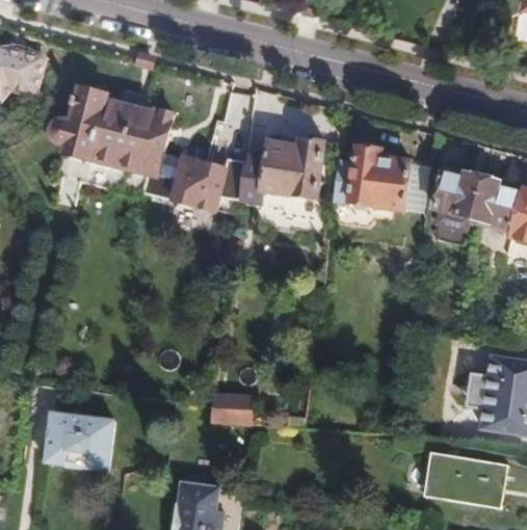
[(62,147),(54,177),(138,199),(147,170),(156,174),(172,112),(107,97),(107,95),(78,87),(70,117),(60,117),(56,121),(52,126),(50,132),(53,140),(55,143),(62,147)]
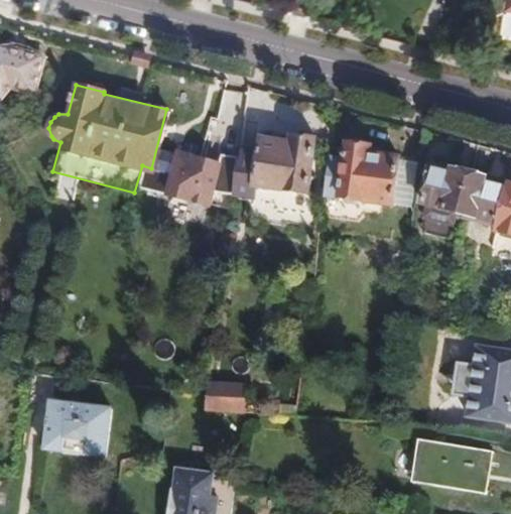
[(258,153),(237,150),(232,194),(251,196),(253,184),(306,193),(314,138),(289,134),(288,145),(260,140),(258,153)]
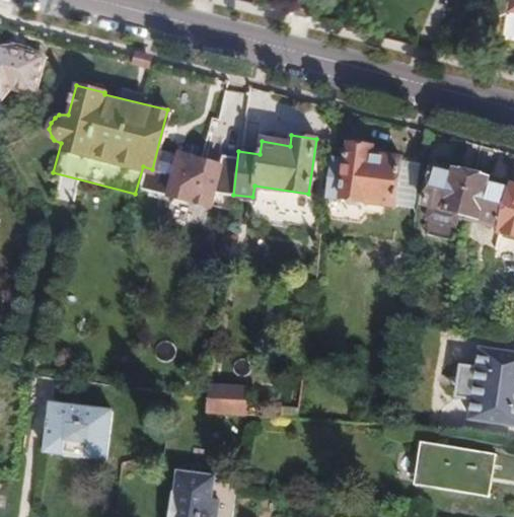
[(346,150),(331,147),(323,197),(345,199),(349,204),(351,205),(355,206),(360,201),(394,206),(400,159),(373,155),(374,146),(367,145),(365,140),(360,138),(354,143),(347,142),(346,150)]
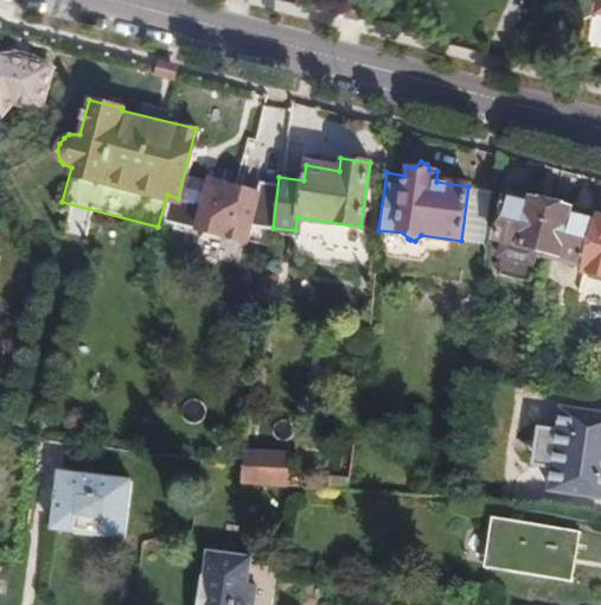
[(535,248),(538,249),(549,204),(505,192),(492,237),(500,240),(535,248)]
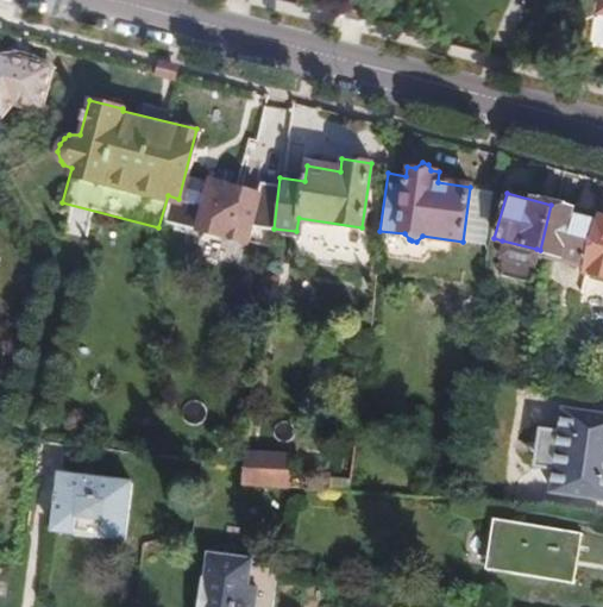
[(602,217),(551,205),(540,250),(582,261),(579,269),(602,274),(602,217)]
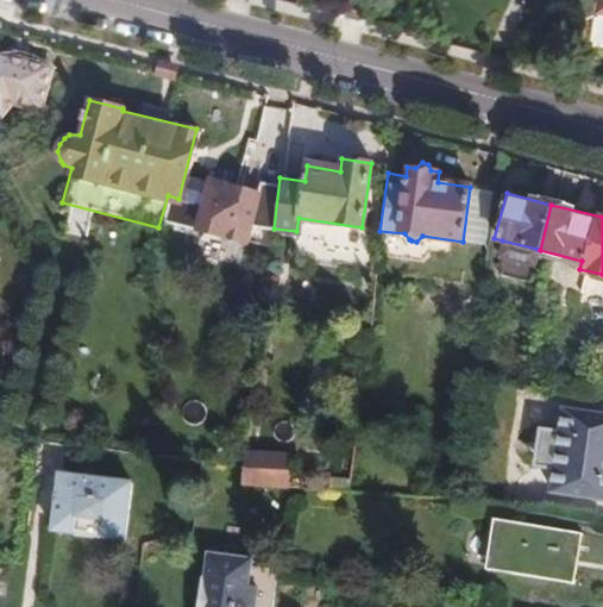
[(534,257),(536,249),(502,241),(501,248),(534,257)]
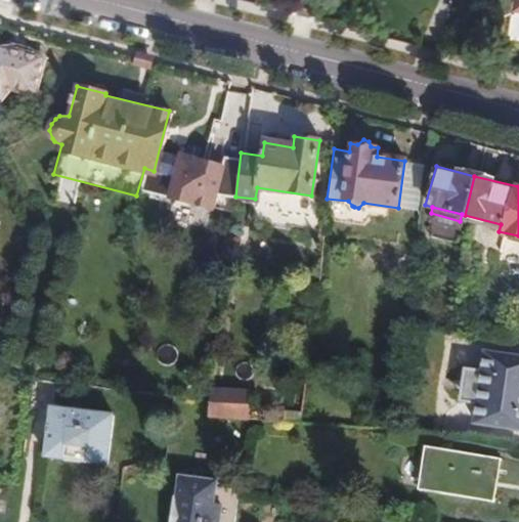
[(518,355),(482,350),(479,370),(464,367),(460,398),(475,400),(472,420),(518,426),(518,355)]
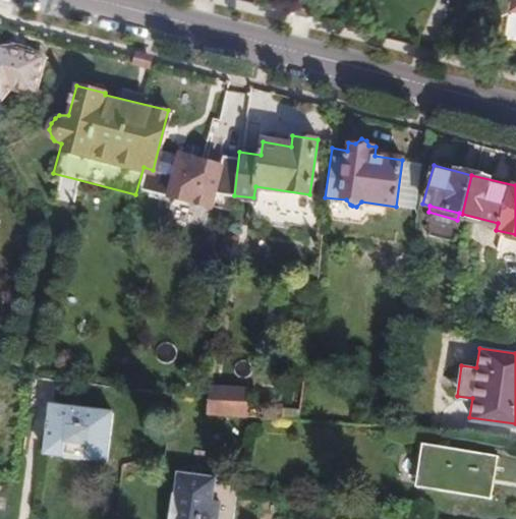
[(209,389),(208,399),(206,414),(241,416),(244,394),(209,389)]
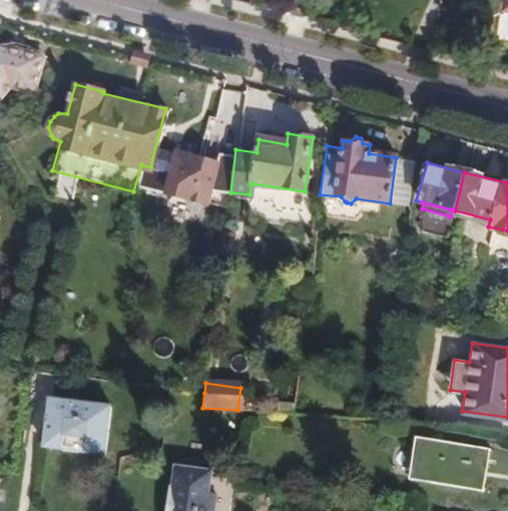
[(290,413),(305,414),(306,398),(292,397),(291,400),(290,413)]
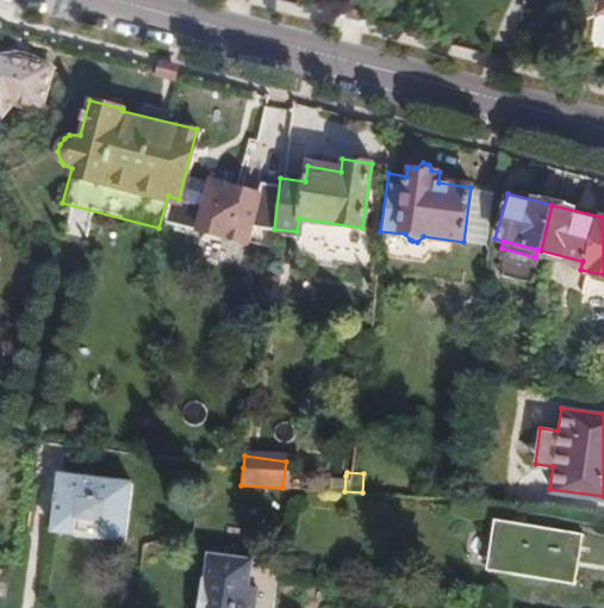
[(62,475),(55,532),(126,541),(134,483),(83,477),(82,483),(76,483),(78,479),(76,477),(74,475),(70,473),(66,473),(62,475)]
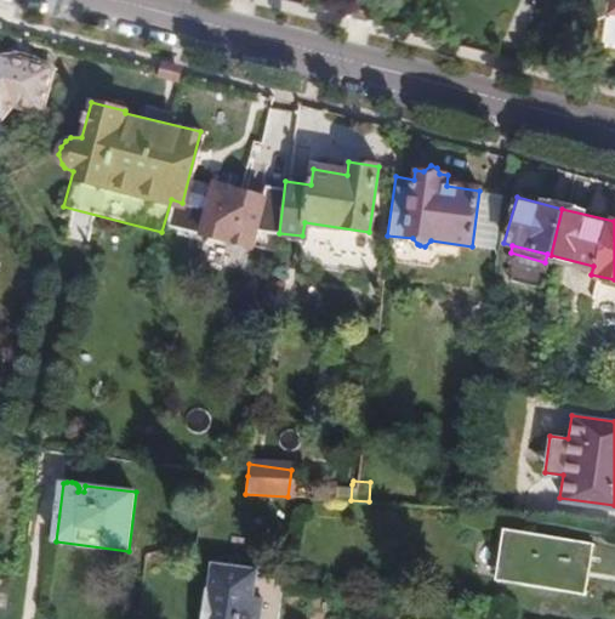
[(332,482),(330,499),(351,500),(352,484),(332,482)]
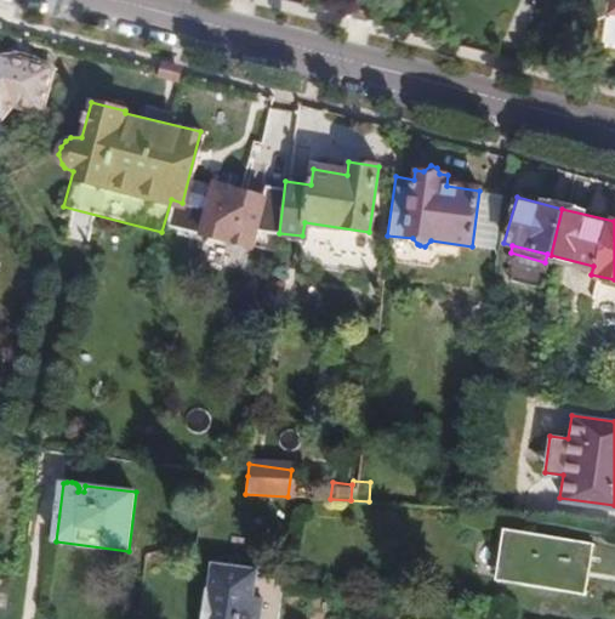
[(502,528),(495,579),(582,590),(590,539),(502,528)]
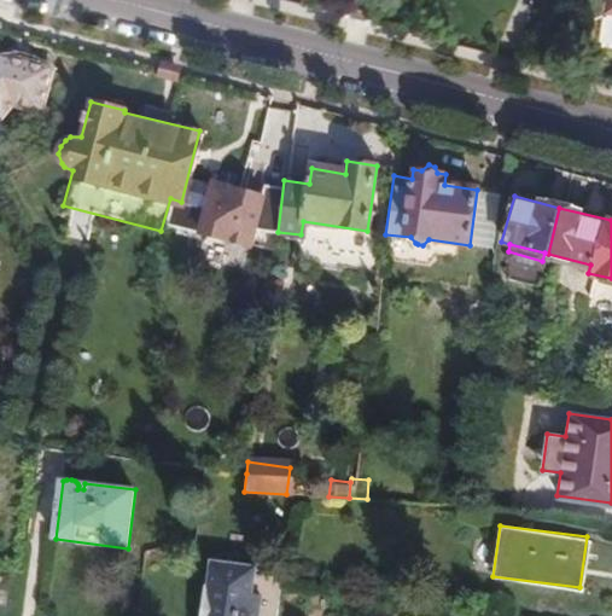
[(208,615),(216,565),(210,564),(207,590),(204,590),(200,615),(208,615)]
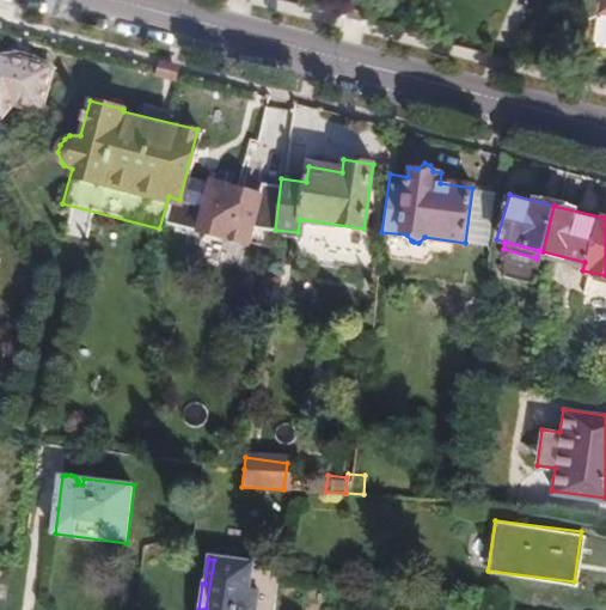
[(248,563),(214,560),(206,609),(270,609),(275,573),(248,569),(248,563)]
